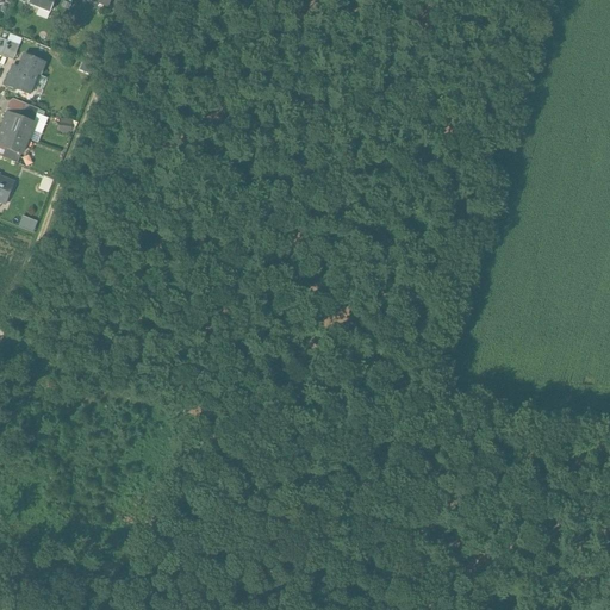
[(55,0),(30,0),(29,5),(30,6),(31,2),(50,11),(49,13),(50,13),(55,0)]
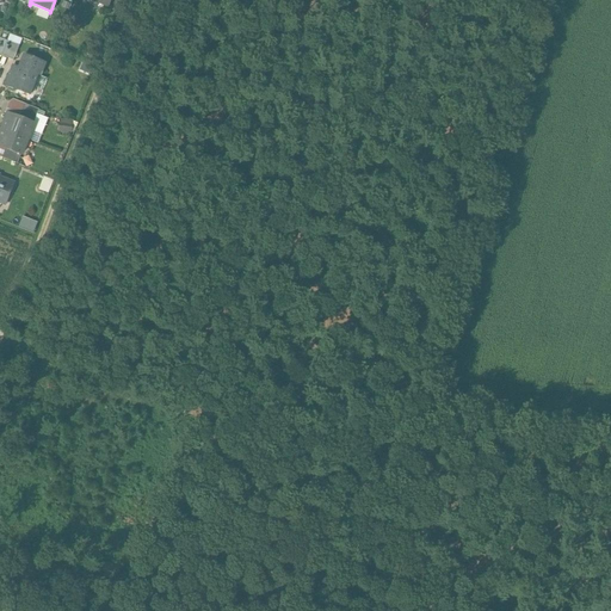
[(19,47),(7,42),(1,56),(14,61),(19,47)]
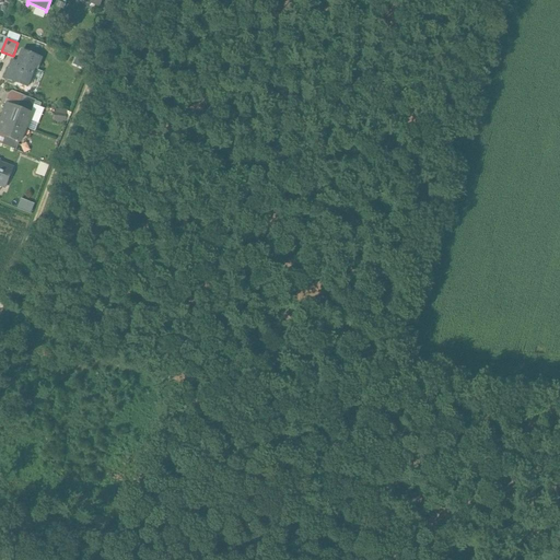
[(42,58),(22,51),(16,68),(10,66),(6,79),(27,88),(31,80),(37,83),(42,72),(37,70),(42,58)]
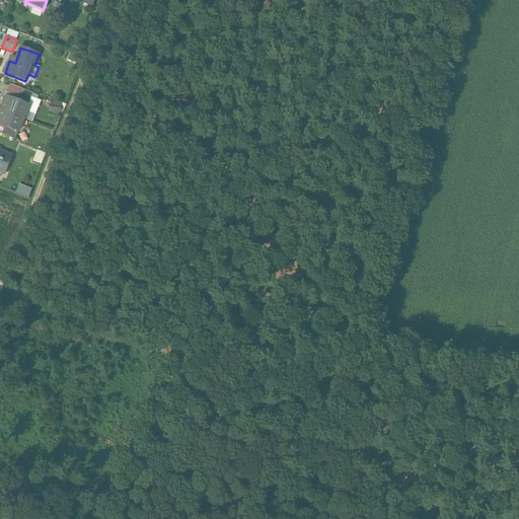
[(33,93),(20,88),(15,100),(28,105),(31,98),(33,93)]
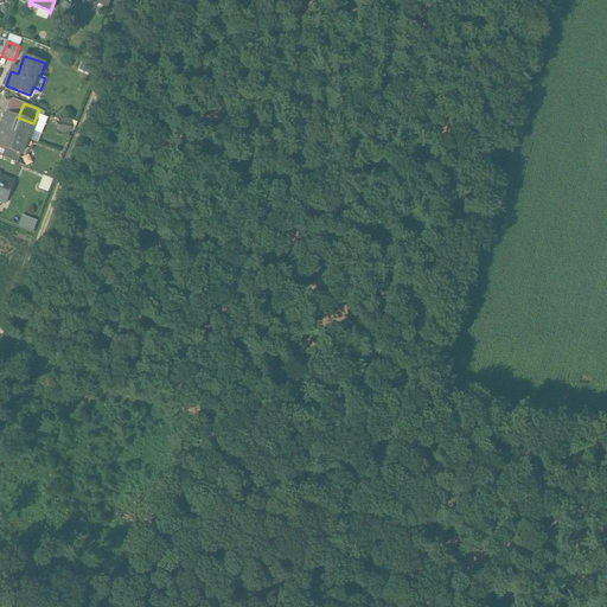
[(18,117),(10,115),(4,129),(27,139),(31,131),(42,134),(48,119),(37,115),(33,123),(18,117)]
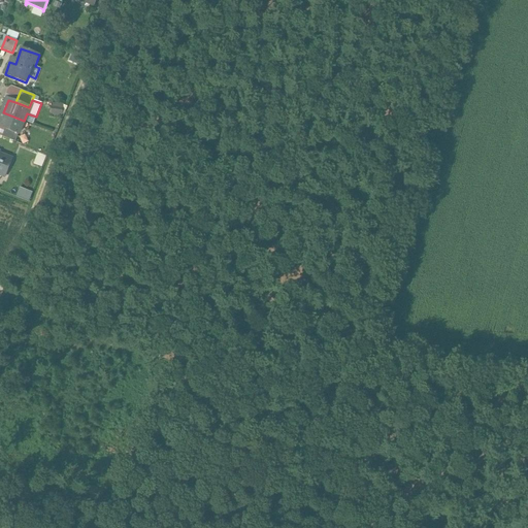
[(24,121),(3,112),(0,120),(0,127),(5,129),(19,135),(24,121)]
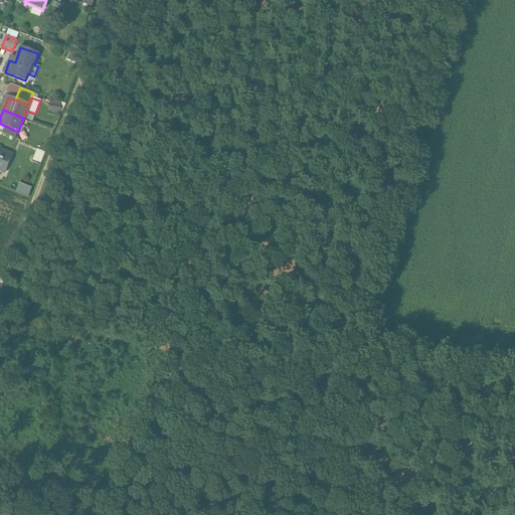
[(18,132),(5,126),(2,134),(15,139),(18,132)]
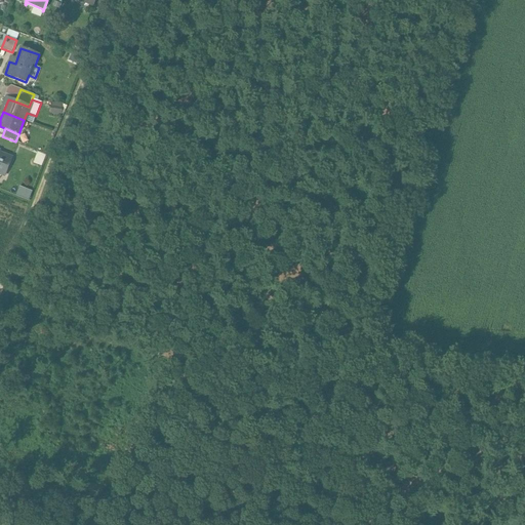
[(11,158),(0,153),(0,174),(4,176),(11,158)]
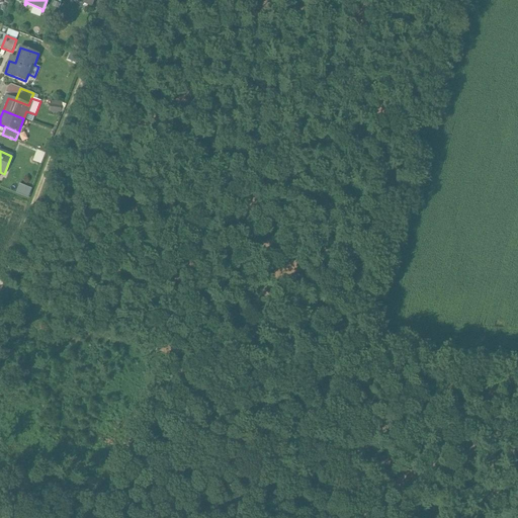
All buildings are outlined.
